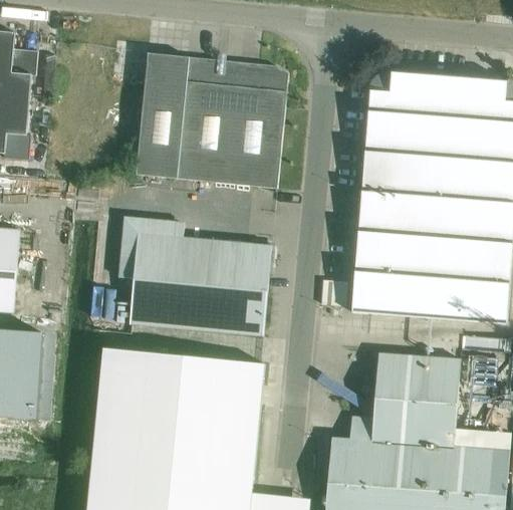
[(0,151),(3,152),(3,156),(28,158),(30,133),(26,133),(31,73),(35,74),(37,49),(13,47),(14,31),(0,29),(0,151)]
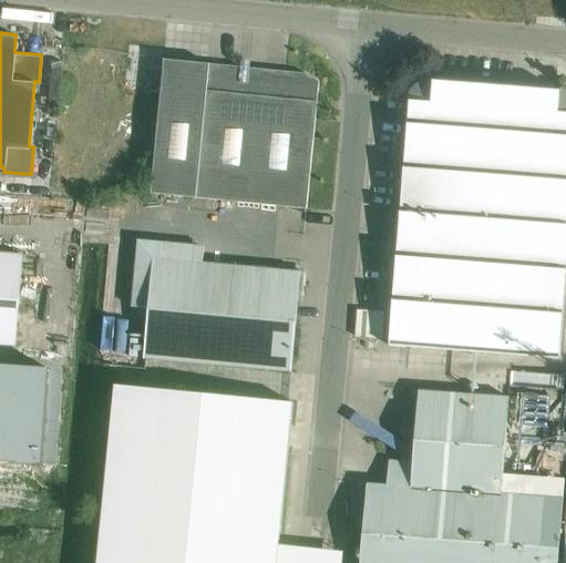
[(248,60),(239,59),(239,64),(162,57),(148,191),(305,206),(317,79),(305,71),(248,65),(248,60)]
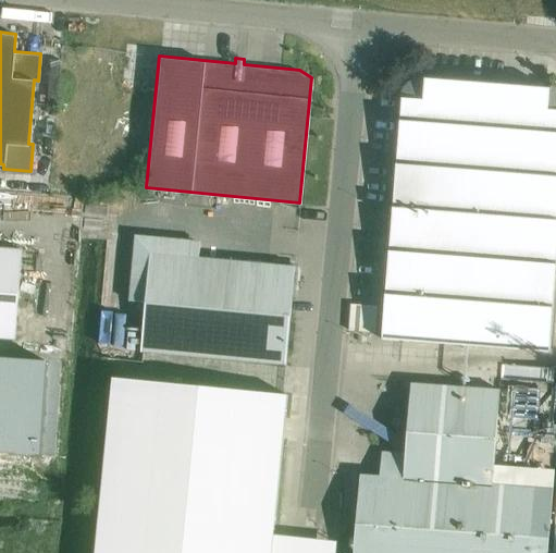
[(400,96),(392,206),(555,219),(555,87),(554,87),(423,76),(416,77),(408,82),(403,88),(400,96)]
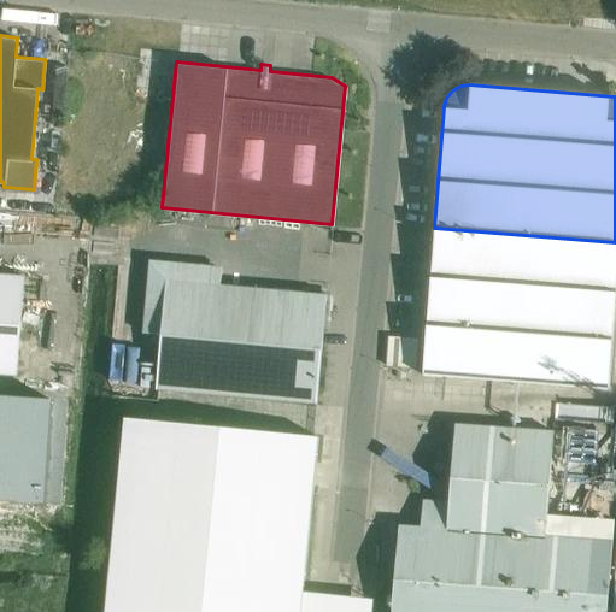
[(615,276),(615,242),(434,228),(426,327),(610,341),(615,276)]
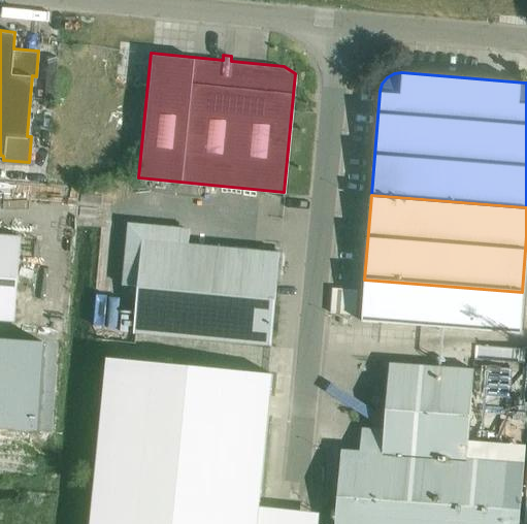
[(0,318),(13,319),(19,254),(20,233),(0,231),(0,318)]
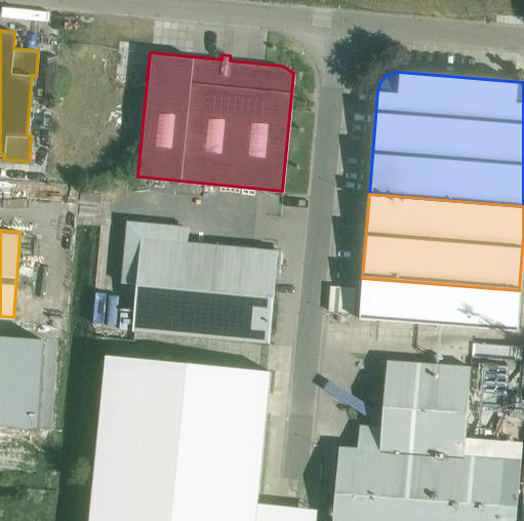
[(279,252),(274,245),(257,244),(253,246),(139,236),(131,329),(268,342),(275,271),(278,269),(279,252)]
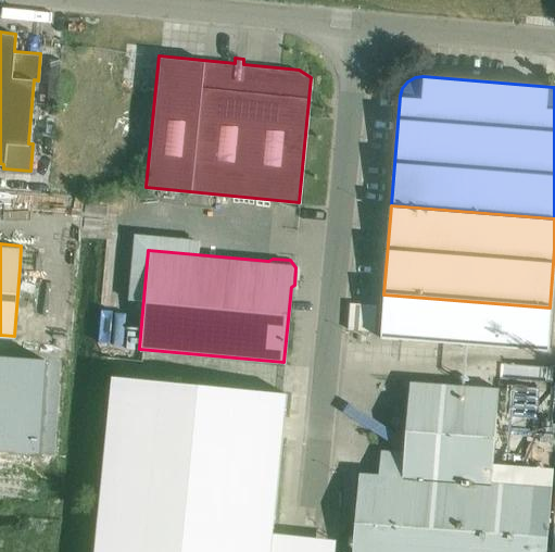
[(383,295),(379,336),(546,349),(550,308),(383,295)]
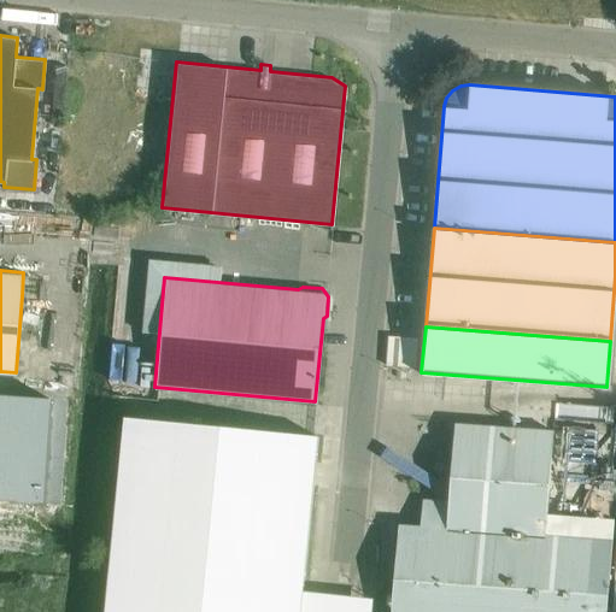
[(0,496),(44,500),(52,398),(0,393),(0,496)]
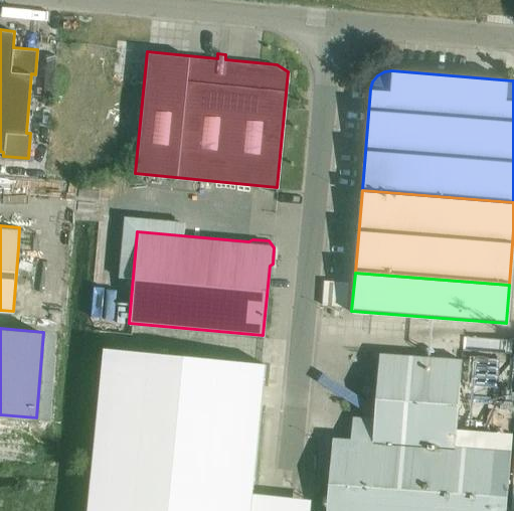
[(248,510),(265,362),(104,346),(88,510),(248,510)]
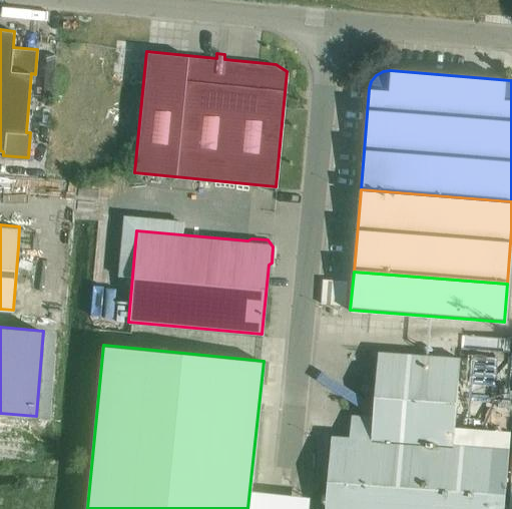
[(503,508),(508,448),(491,447),(452,444),(459,357),(377,351),(372,415),(370,438),(349,436),(331,435),(324,508),(503,508)]
